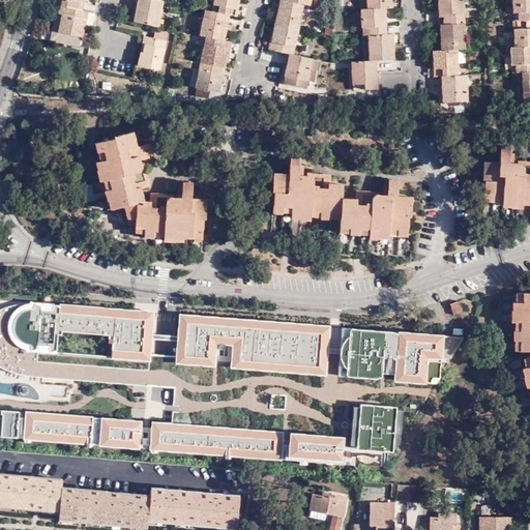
[(61,0),(58,22),(81,27),(87,2),(81,1),(76,0),(61,0)]
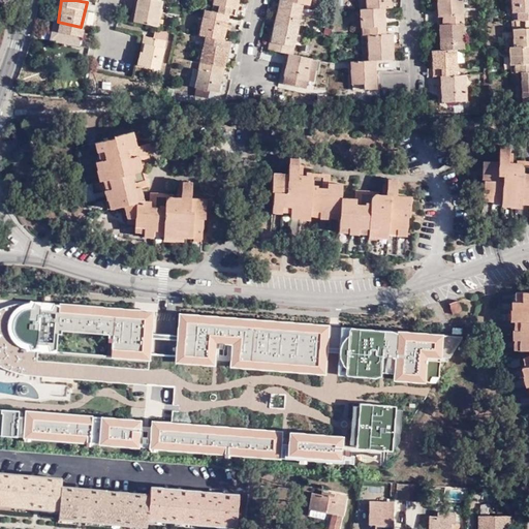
[(132,0),(130,10),(155,16),(157,16),(159,0),(132,0)]
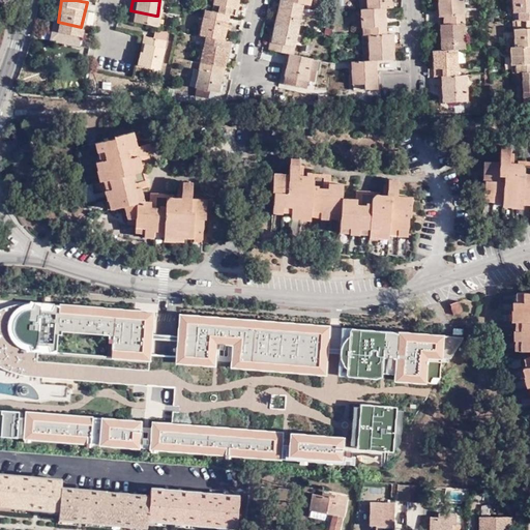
[(201,25),(207,26),(227,30),(232,6),(212,1),(206,0),(201,25)]
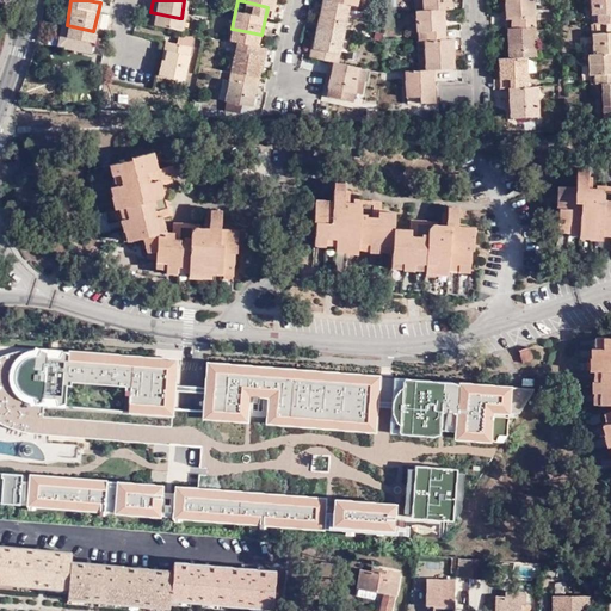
[(322,0),(320,17),(346,22),(351,0),(322,0)]
